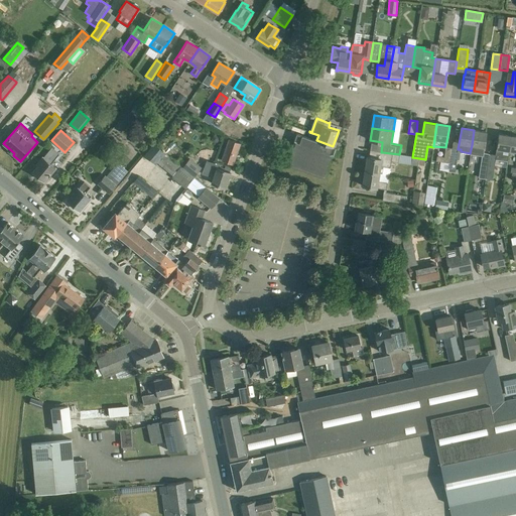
[(474,130),(472,145),(470,153),(479,155),(480,150),(484,151),(487,132),(474,130)]
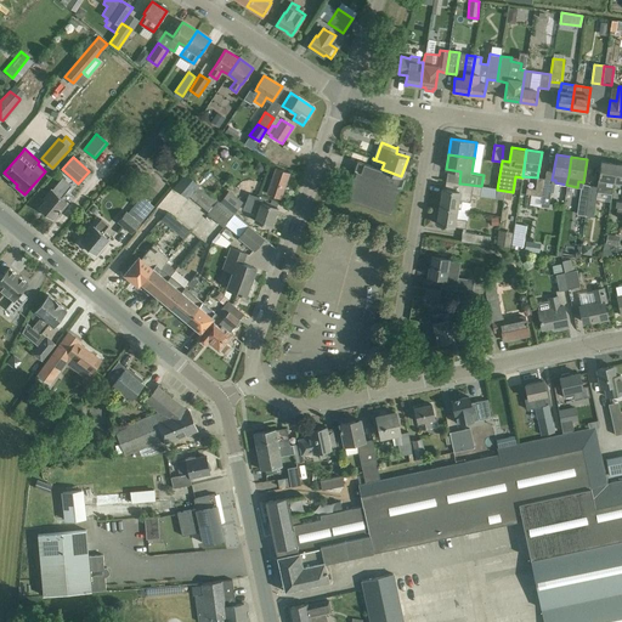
[(382,169),(357,160),(354,170),(356,171),(348,196),(349,196),(348,199),(389,214),(389,211),(390,211),(400,186),(401,187),(405,177),(401,176),(382,169)]
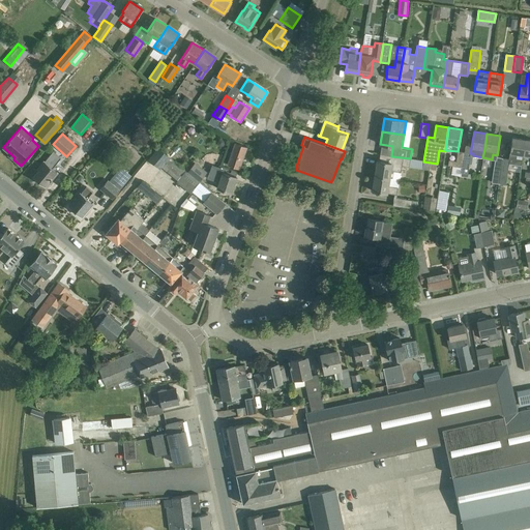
[(523,154),(525,139),(512,137),(509,156),(513,157),(512,164),(522,165),(523,154)]
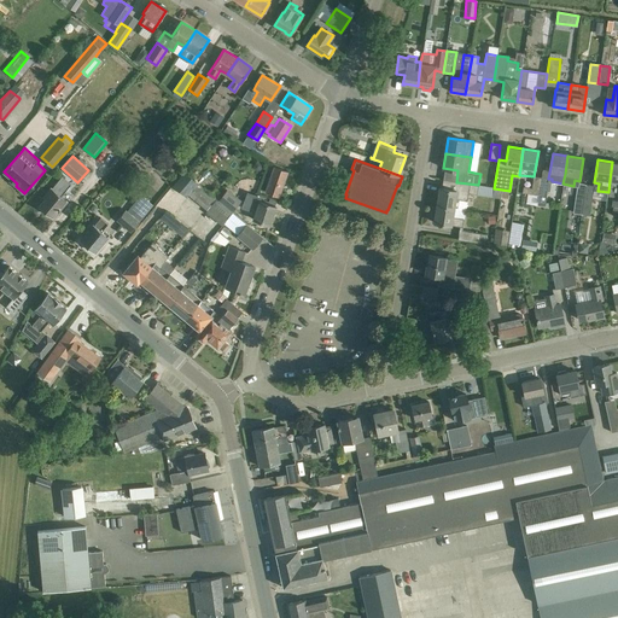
[(279,197),(284,180),(287,172),(274,167),(266,192),(279,197)]
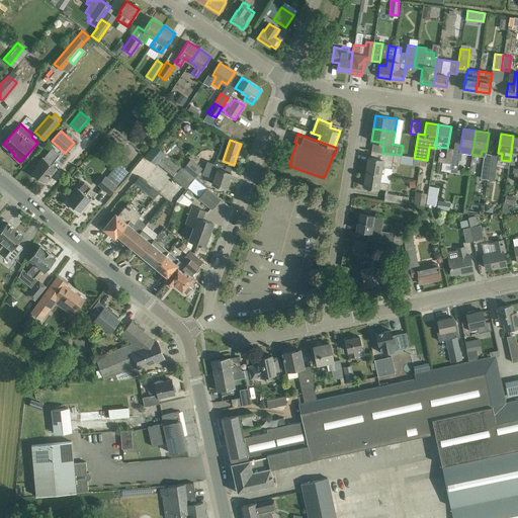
[(146,155),(148,157),(153,151),(158,155),(154,159),(164,168),(172,158),(155,144),(146,155)]
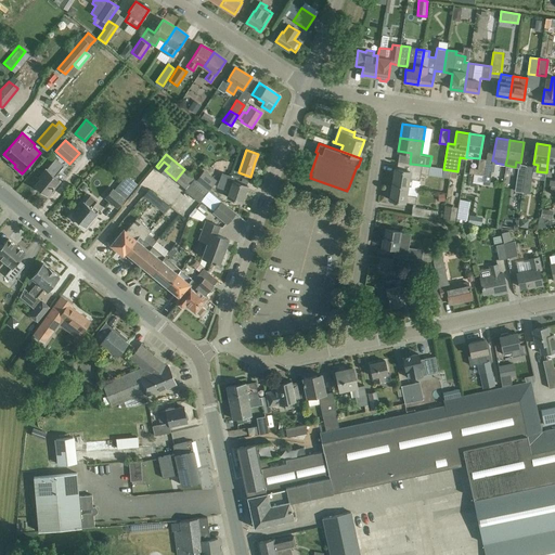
[(47,169),(46,169),(39,177),(41,178),(35,184),(48,195),(60,180),(54,176),(63,166),(55,158),(47,169)]
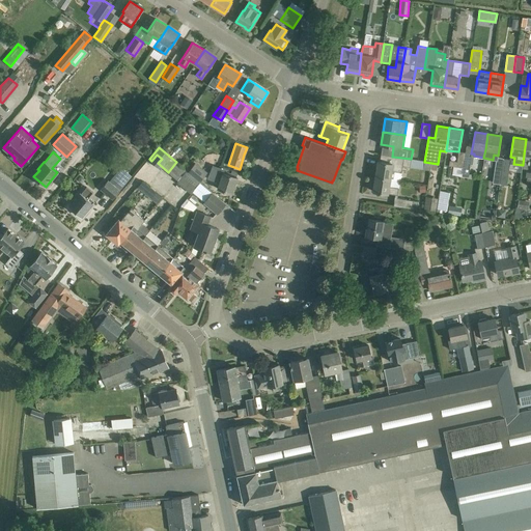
[(458,151),(457,161),(450,160),(449,165),(463,167),(465,152),(458,151)]
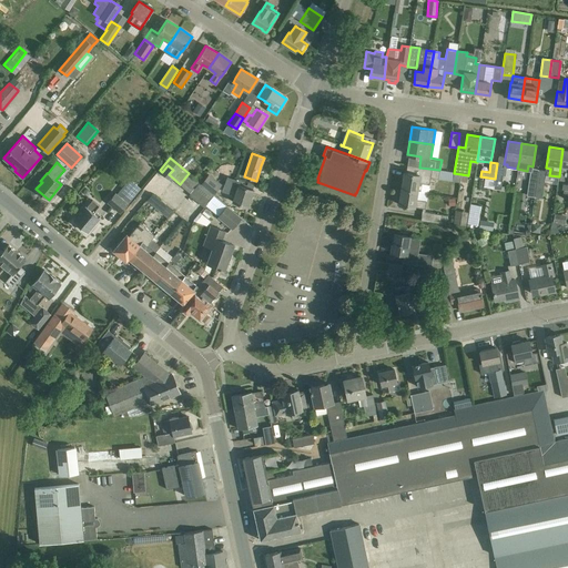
[(507,164),(504,164),(497,163),(494,188),(501,189),(504,175),(506,175),(507,166),(507,164)]
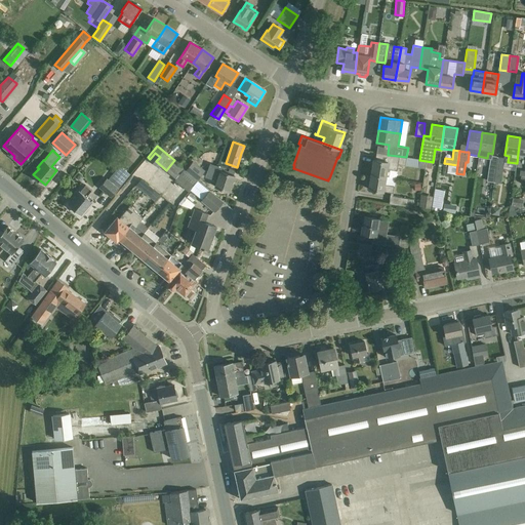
[(373,159),(371,174),(386,176),(396,177),(398,164),(405,165),(406,157),(389,155),(388,162),(373,159)]
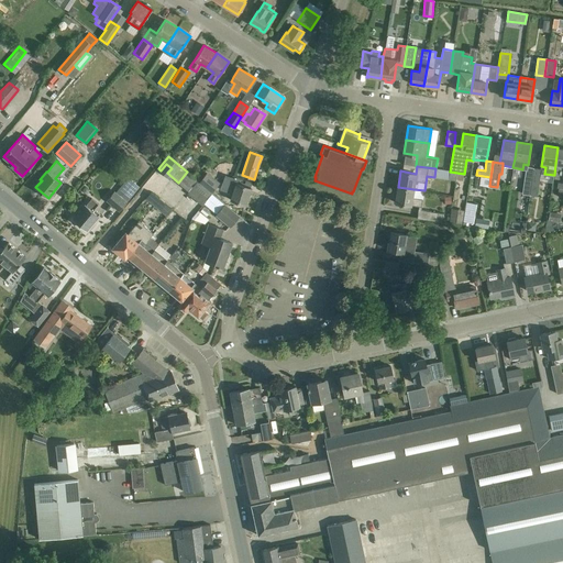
[(522,192),(530,194),(533,167),(527,166),(522,192)]
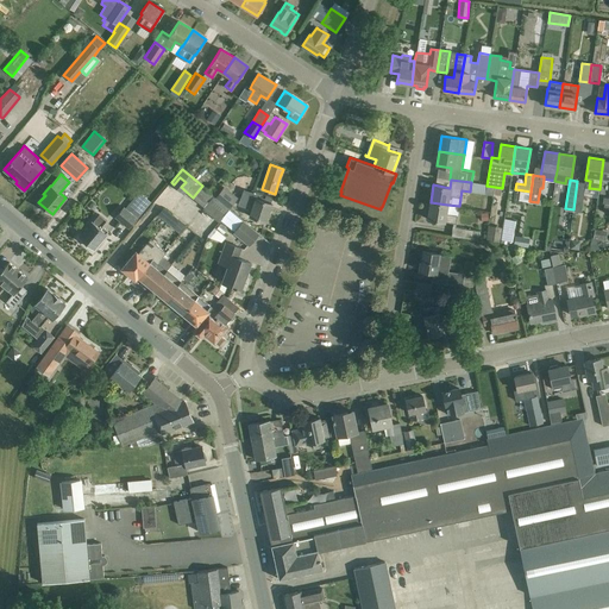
[(585,182),(577,181),(573,209),(581,211),(585,182)]
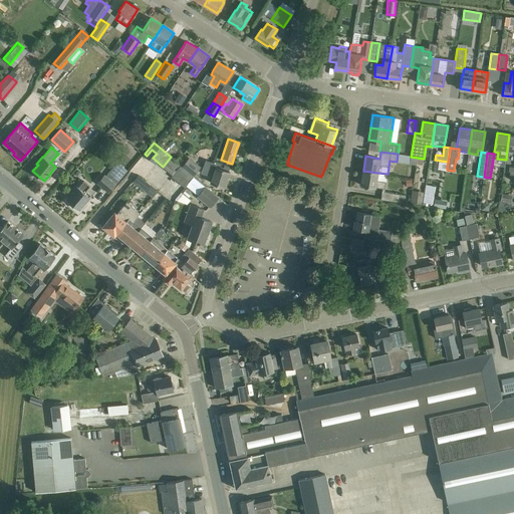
[(171,157),(163,167),(173,175),(181,166),(176,162),(171,157)]
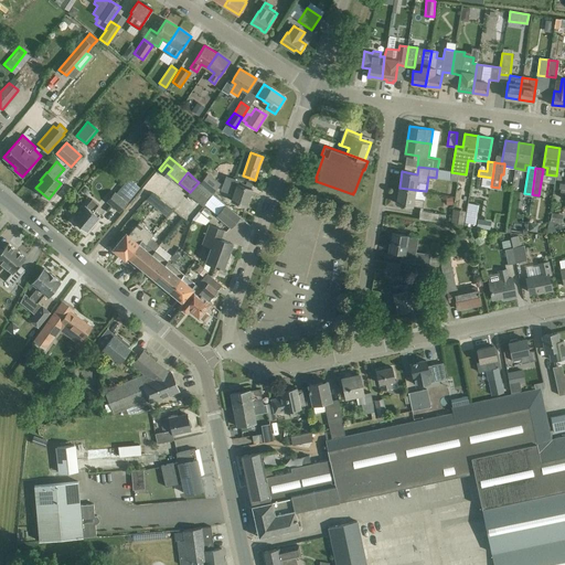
[(205,188),(212,193),(220,185),(219,182),(208,172),(202,180),(195,174),(193,178),(199,182),(205,188)]
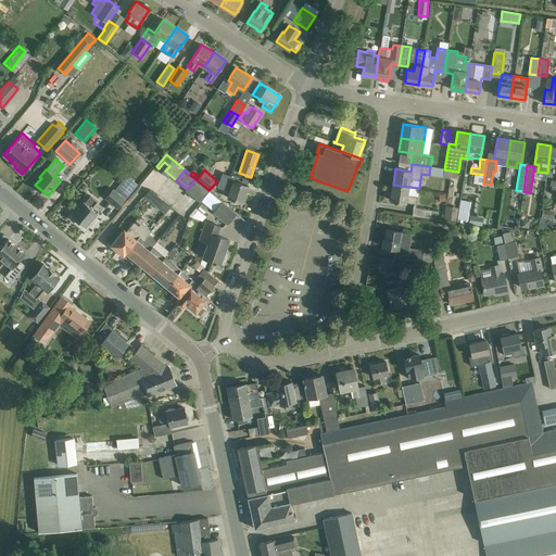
[(128,176),(122,184),(115,192),(113,190),(105,199),(117,209),(138,185),(128,176)]
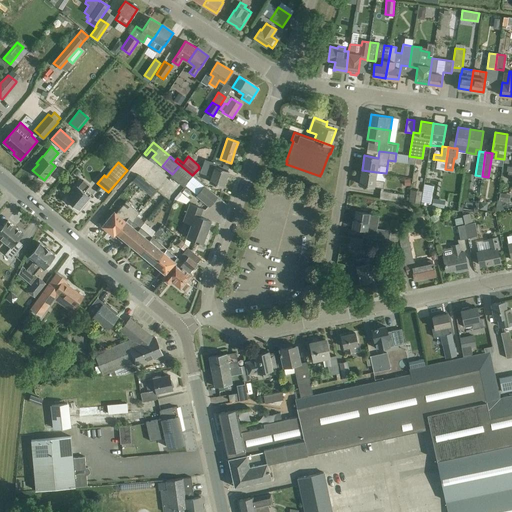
[(200,162),(198,165),(199,168),(204,170),(203,174),(211,176),(210,181),(223,186),(228,171),(215,166),(215,167),(200,162)]
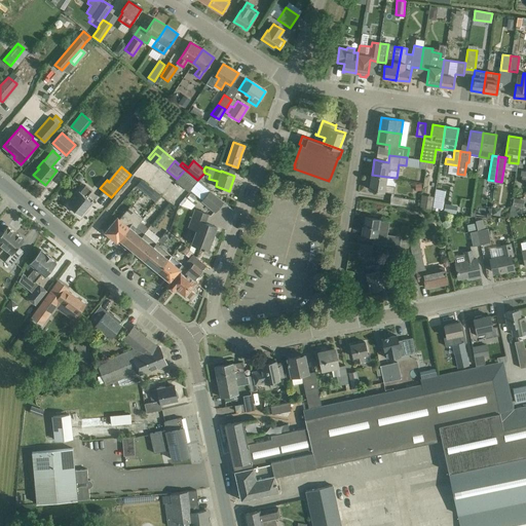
[(191,175),(185,170),(177,179),(176,181),(182,186),(191,175)]
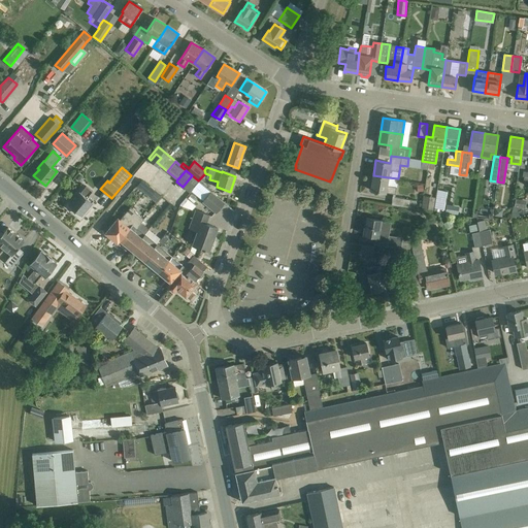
[(199,182),(198,180),(192,175),(183,187),(190,193),(199,182)]
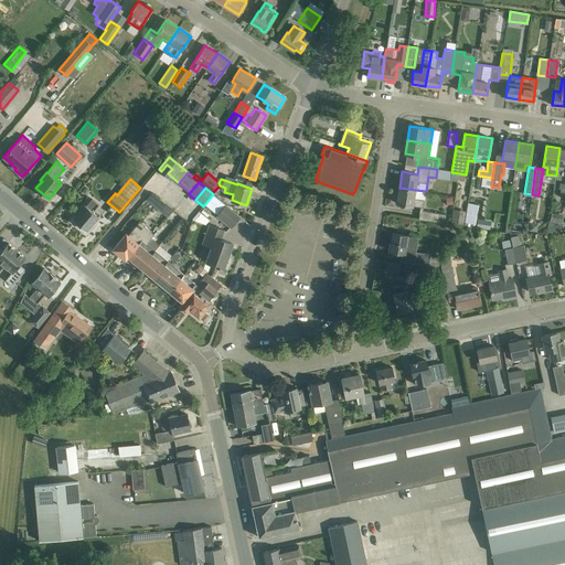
[(423,208),(424,200),(414,199),(415,190),(400,188),(396,203),(423,208)]
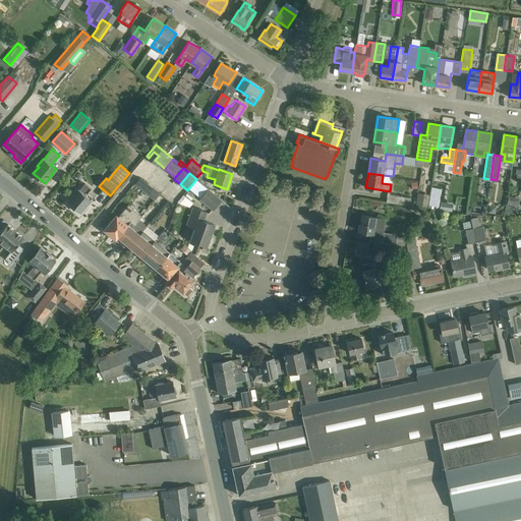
[(137,177),(133,184),(147,192),(151,186),(137,177)]
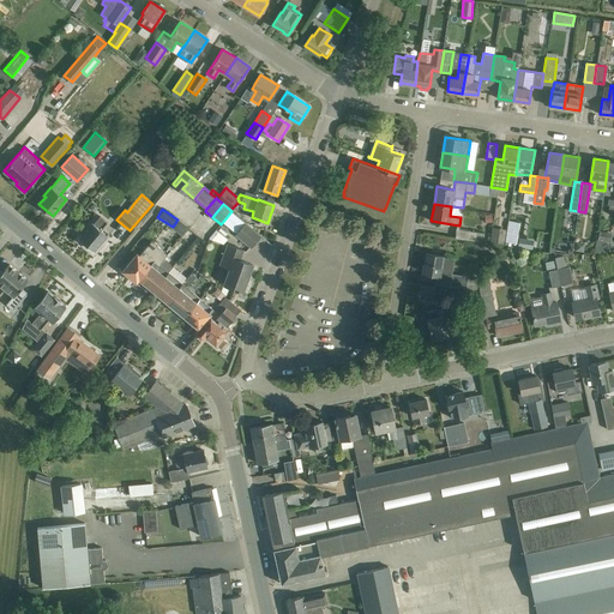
[(109,233),(103,228),(107,222),(100,216),(94,224),(92,223),(80,239),(94,250),(100,242),(101,245),(108,236),(107,235),(109,233)]
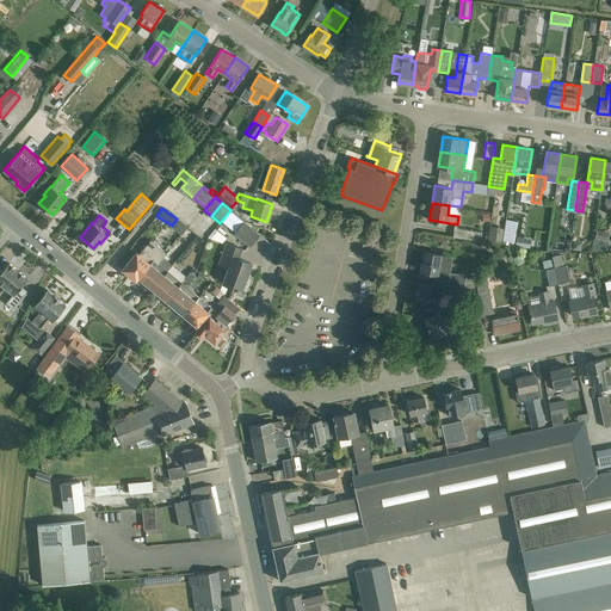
[(517,221),(506,220),(503,244),(513,245),(517,221)]
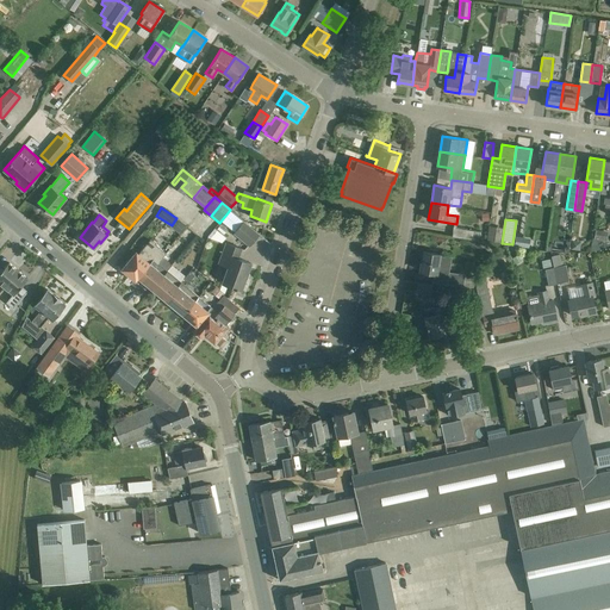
[(236,235),(249,247),(259,235),(260,236),(260,235),(246,223),(236,235)]
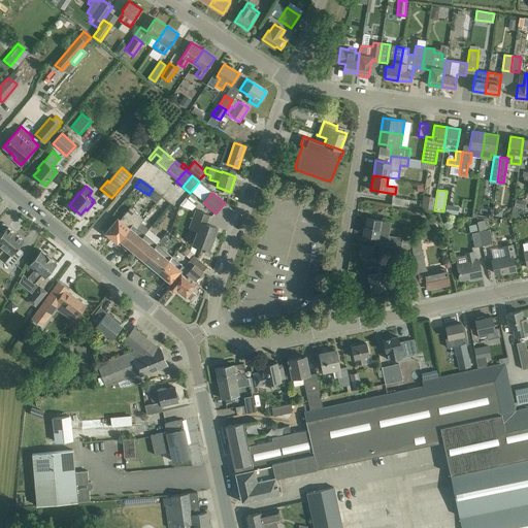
[(433,209),(435,197),(424,195),(422,208),(433,209)]
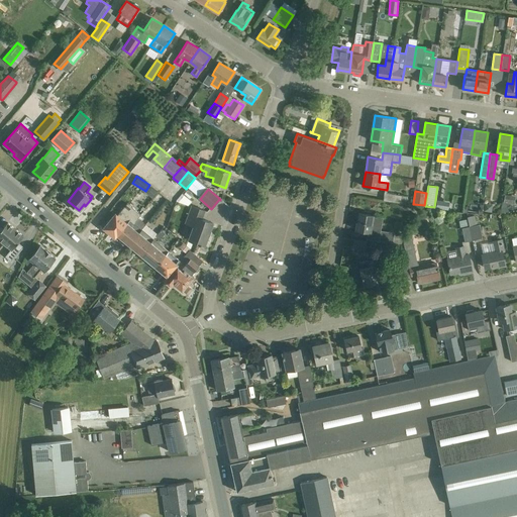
[(405,204),(406,196),(385,193),(384,201),(405,204)]
